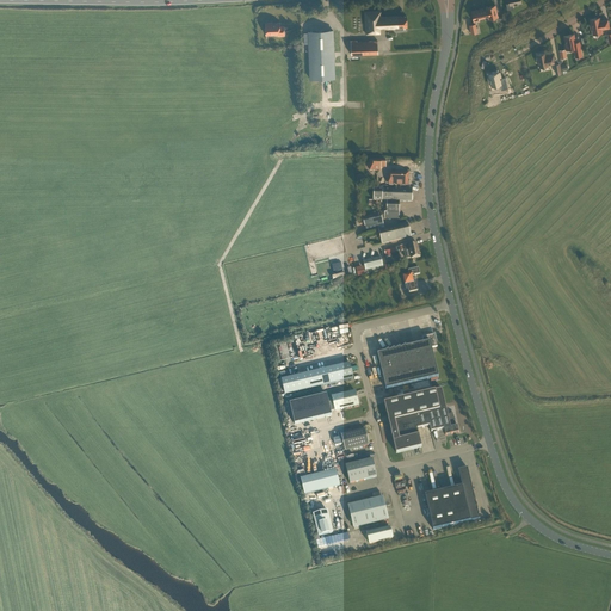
[(512,4),(522,2),(520,0),(507,0),(510,4),(506,4),(507,10),(513,8),(512,4)]
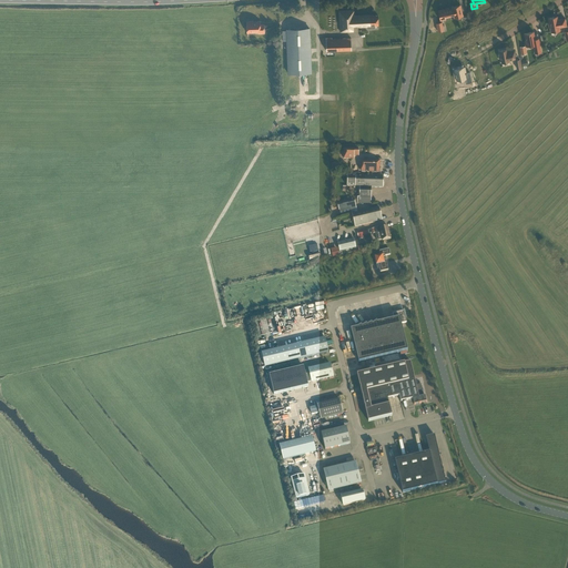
[(454,14),(454,18),(463,16),(460,4),(452,7),(452,9),(453,9),(454,14)]
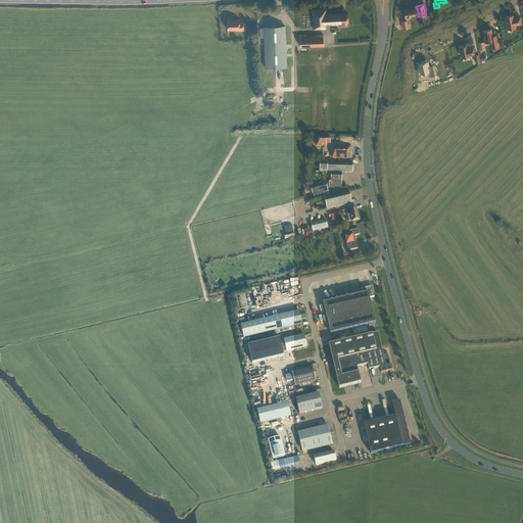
[(418,13),(417,8),(416,8),(414,9),(414,7),(403,9),(406,18),(410,17),(410,15),(418,13)]
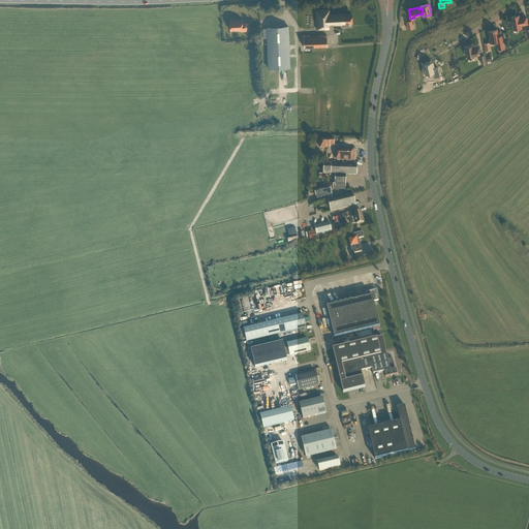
[(352,24),(352,14),(344,14),(344,13),(330,14),(329,9),(316,10),(317,30),(329,29),(329,24),(333,24),(333,25),(342,25),(342,26),(348,26),(348,24),(352,24)]
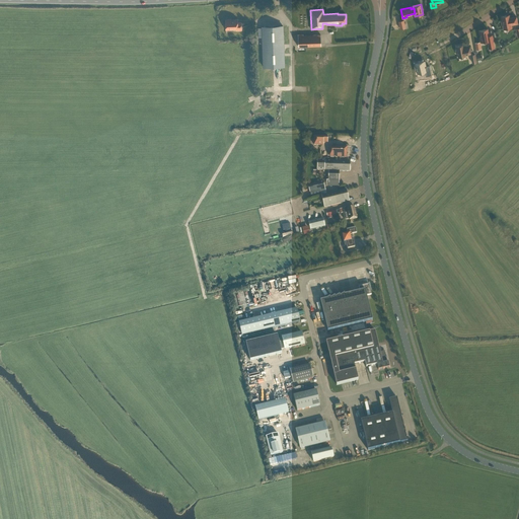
[(509,15),(501,16),(502,20),(501,21),(502,24),(503,24),(503,29),(512,27),(511,24),(518,23),(516,16),(510,18),(509,15)]
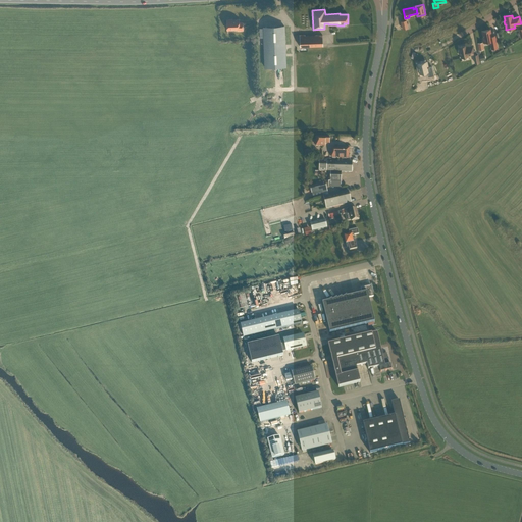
[(238,31),(243,31),(243,22),(239,22),(239,19),(232,20),(232,19),(226,19),(227,28),(230,28),(230,30),(231,30),(233,30),(235,29),(238,29),(238,31)]
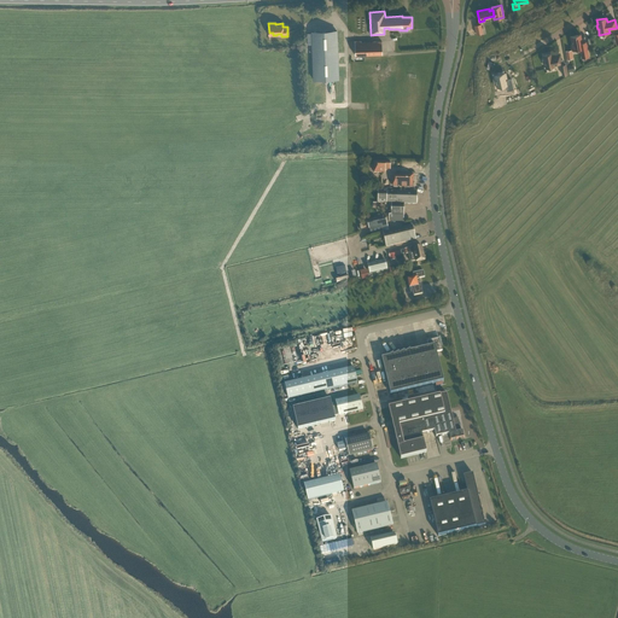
[(313,45),(314,80),(338,79),(337,30),(312,31),(312,35),(308,35),(308,45),(313,45)]
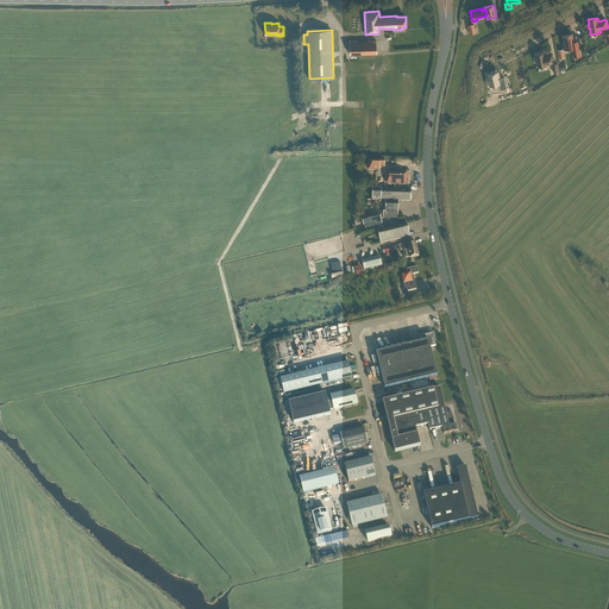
[(581,55),(577,42),(573,42),(572,33),(562,36),(564,44),(563,44),(564,50),(571,48),(573,57),(581,55)]
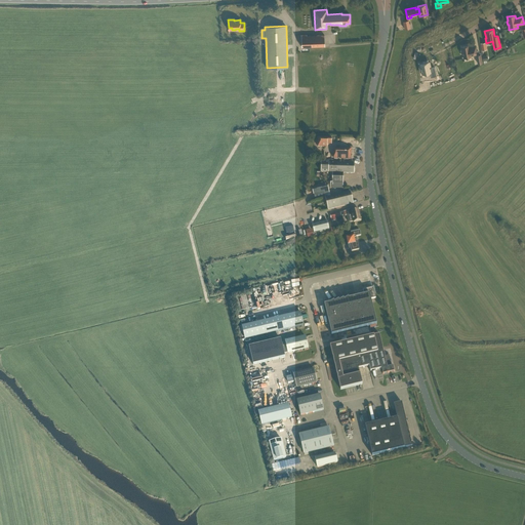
[(307,36),(307,35),(301,35),(301,47),(325,46),(324,35),(307,36)]
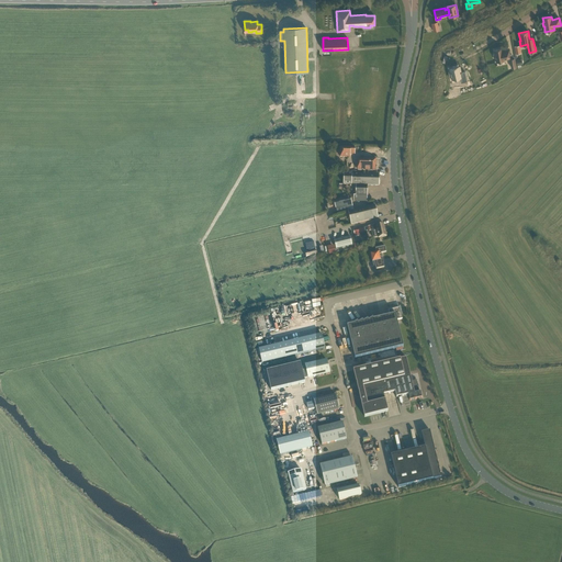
[(494,54),(493,55),(494,57),(494,58),(495,58),(496,62),(504,60),(504,59),(509,58),(510,58),(509,55),(508,51),(503,52),(502,48),(494,49),(495,54),(494,54)]
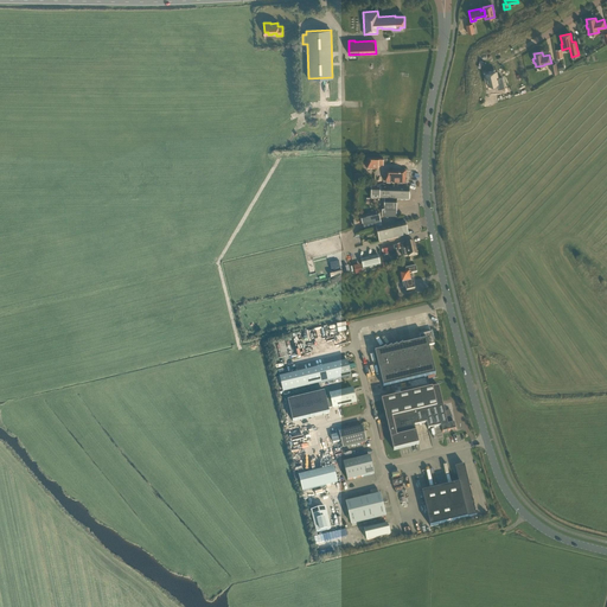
[(497,78),(494,71),(485,74),(489,87),(497,84),(498,89),(505,88),(503,77),(497,78)]
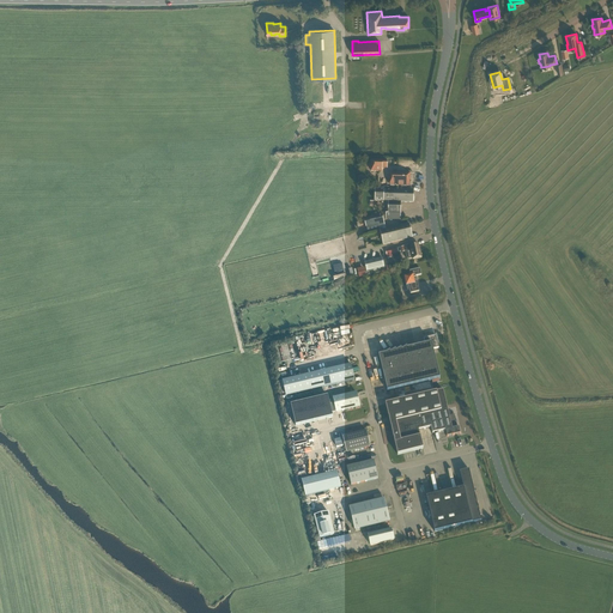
[(382,170),(387,170),(387,162),(380,162),(371,162),(371,171),(382,173),(382,170)]
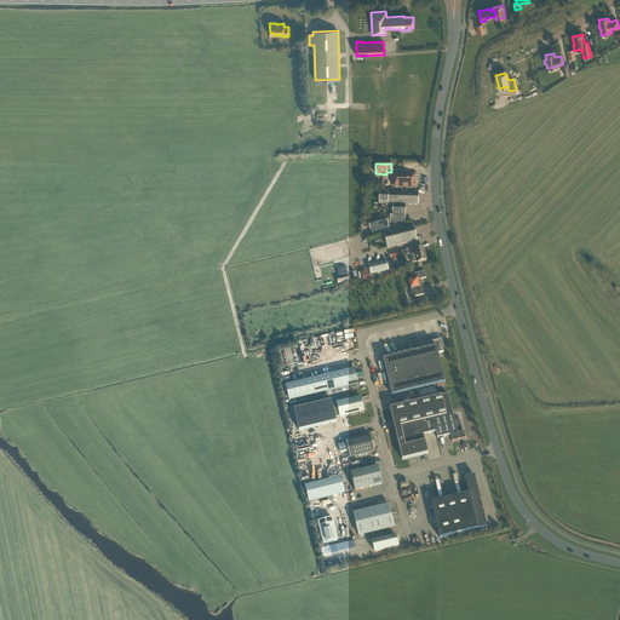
[(391,179),(391,188),(419,188),(419,176),(395,176),(395,179),(391,179)]
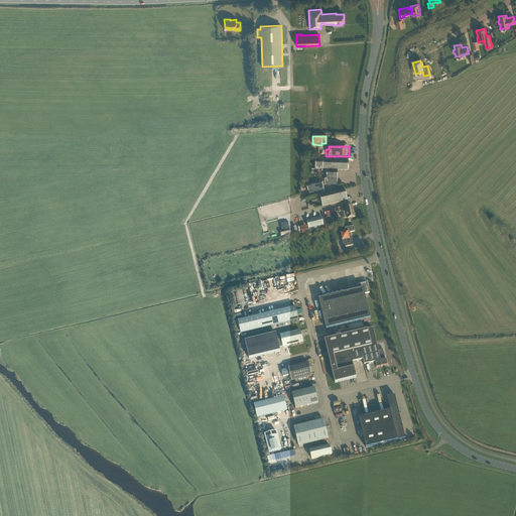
[(315,159),(315,169),(323,169),(327,170),(327,179),(328,179),(328,184),(328,185),(337,185),(337,180),(338,170),(348,170),(348,160),(315,159)]
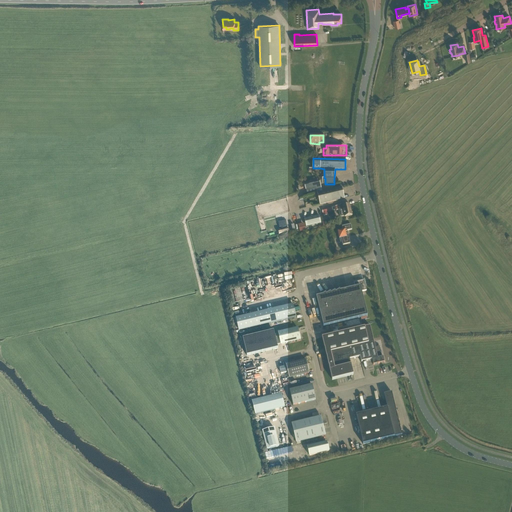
[(300,185),(312,186),(313,160),(301,160),(300,185)]
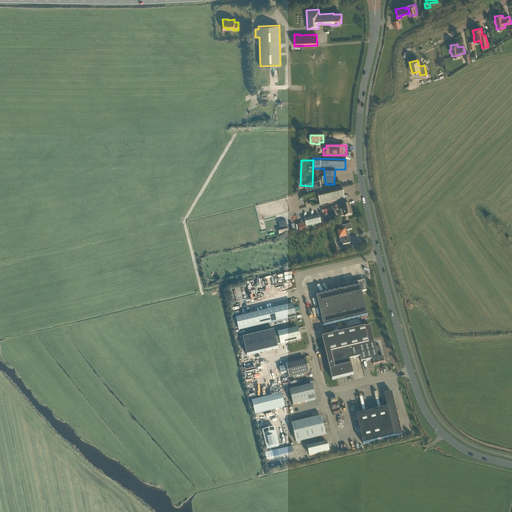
[(333,186),(333,189),(317,193),(320,205),(344,199),(341,187),(340,184),(333,186)]
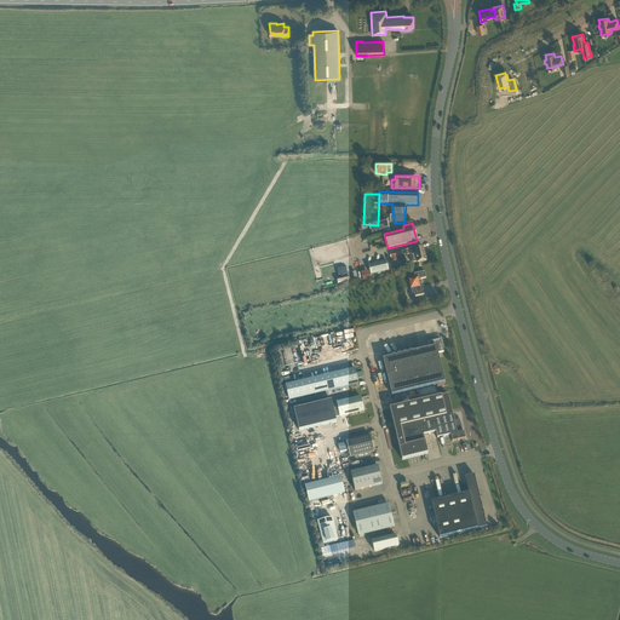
[(414,251),(414,248),(408,250),(412,263),(417,262),(417,263),(426,260),(424,248),(414,251)]
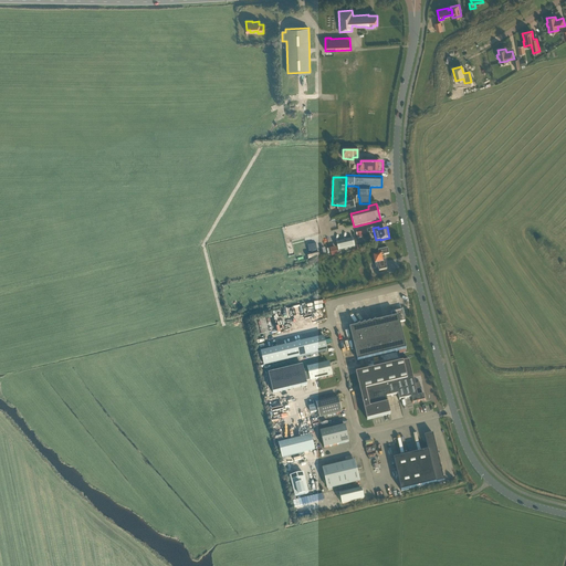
[(367,229),(356,232),(357,239),(363,238),(362,234),(368,233),(367,232),(367,229)]
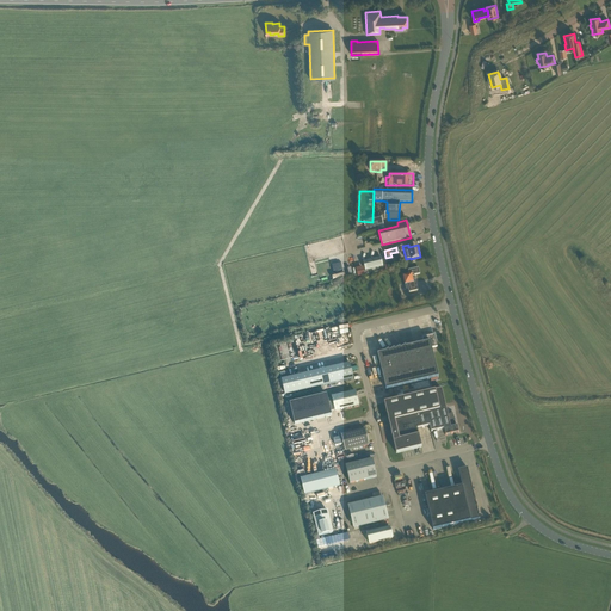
[(381,258),(363,261),(365,271),(383,267),(381,258)]
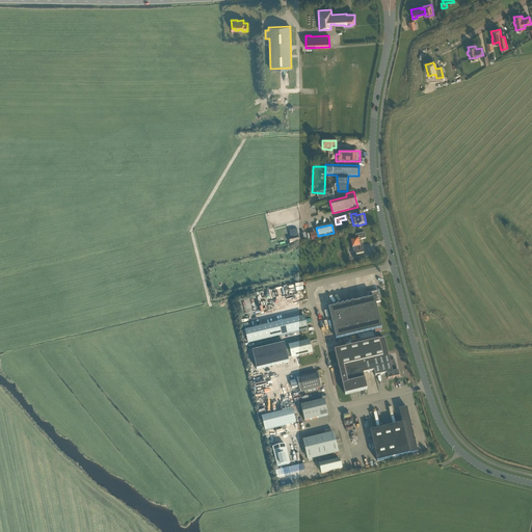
[(358,240),(366,239),(365,234),(355,236),(356,239),(350,240),(352,248),(354,247),(356,255),(364,254),(362,244),(360,244),(358,240)]
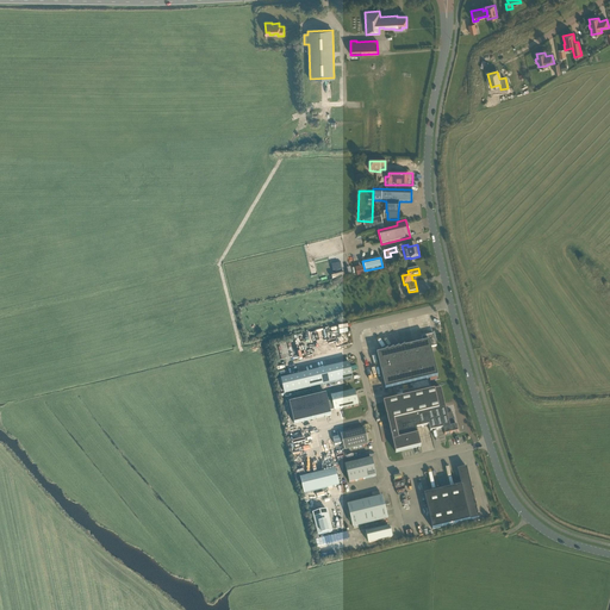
[(423,343),(377,354),(385,390),(437,377),(430,348),(436,347),(434,335),(422,337),(423,343)]
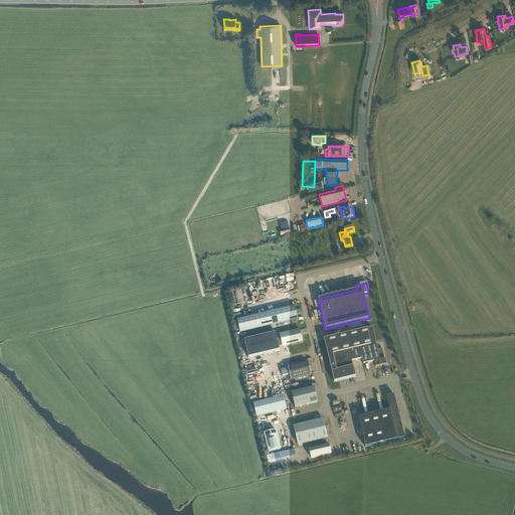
[(298,320),(295,307),(237,321),(240,333),(298,320)]
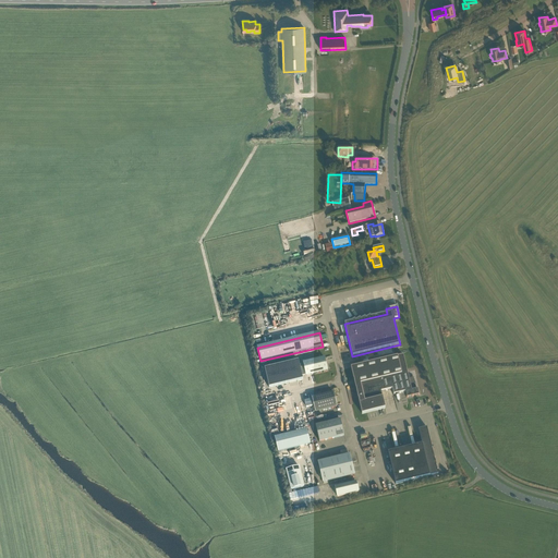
[(409,379),(403,355),(351,368),(362,414),(385,409),(381,392),(392,389),(393,396),(405,392),(407,398),(419,396),(417,389),(416,389),(413,377),(409,379)]
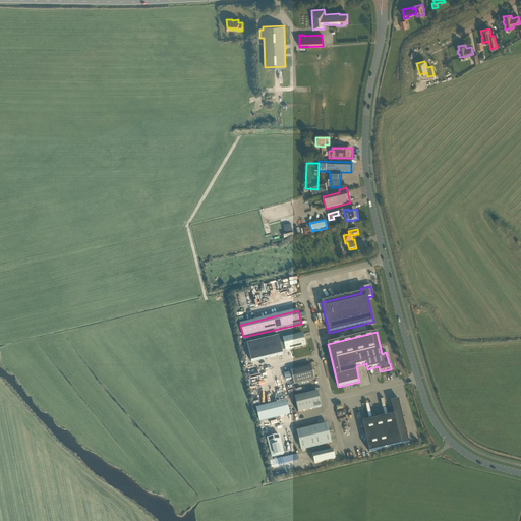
[(282,351),(286,350),(286,351),(305,346),(302,334),(283,339),(283,340),(280,341),(279,337),(246,345),(251,362),(283,355),(282,351)]
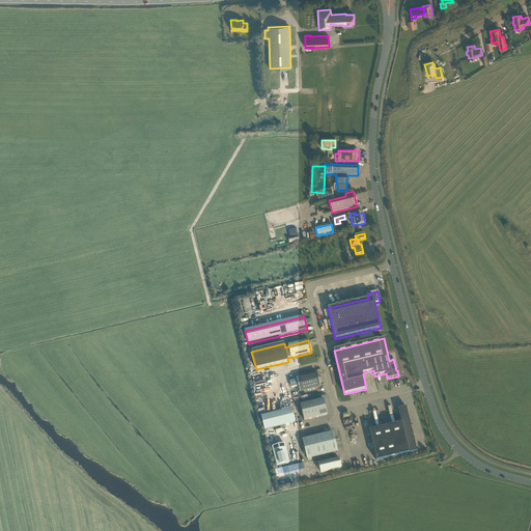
[(320,387),(317,373),(297,379),(300,392),(320,387)]
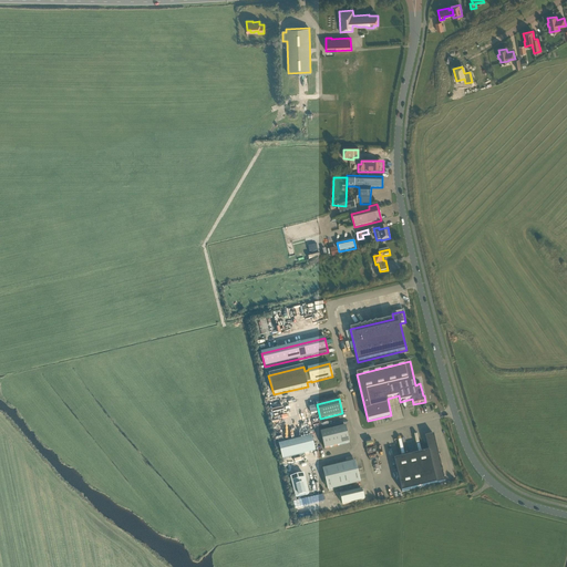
[(349,443),(346,426),(320,433),(325,449),(349,443)]
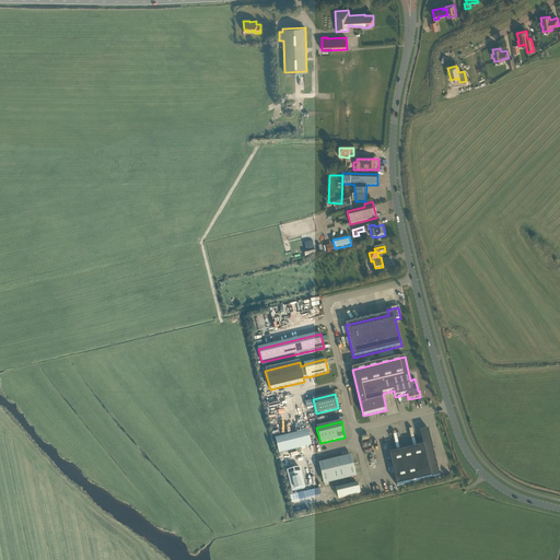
[(423,446),(389,454),(397,487),(440,476),(428,429),(420,431),(423,446)]
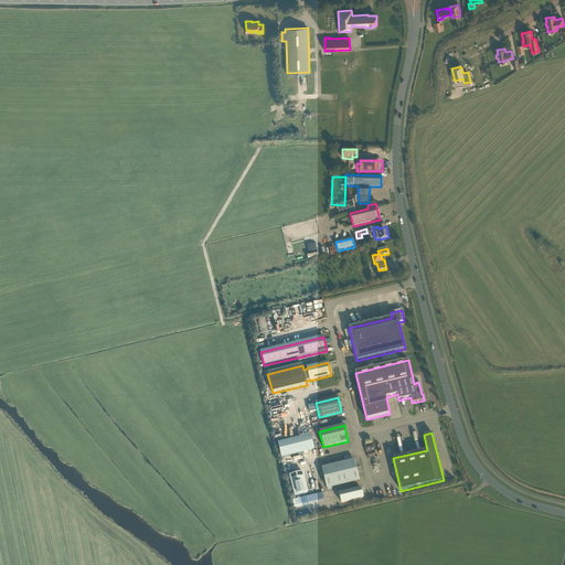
[(278,443),(281,458),(313,450),(310,435),(278,443)]
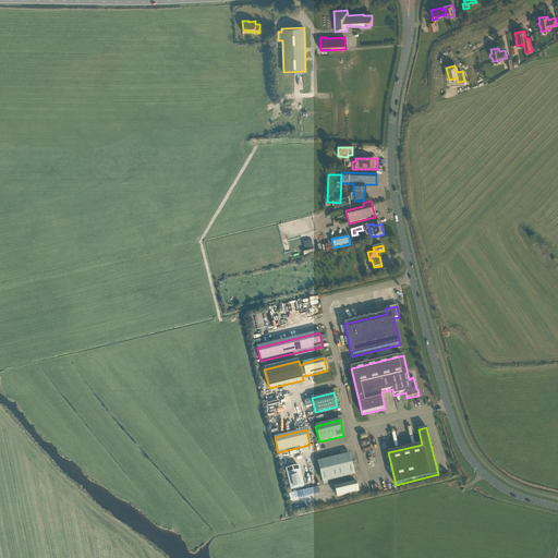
[(354,475),(349,455),(318,462),(323,483),(354,475)]
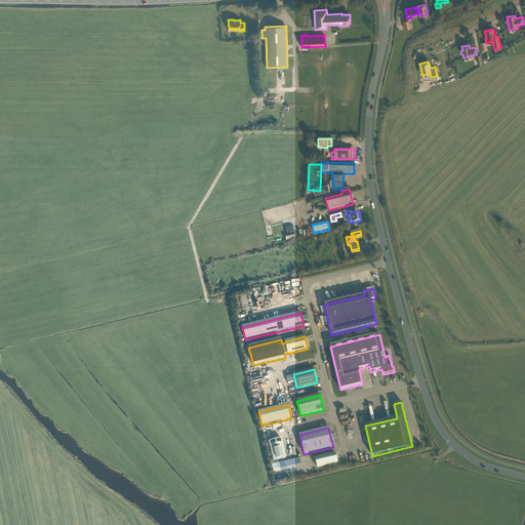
[(286,458),(281,439),(269,442),(274,460),(274,461),(286,458)]
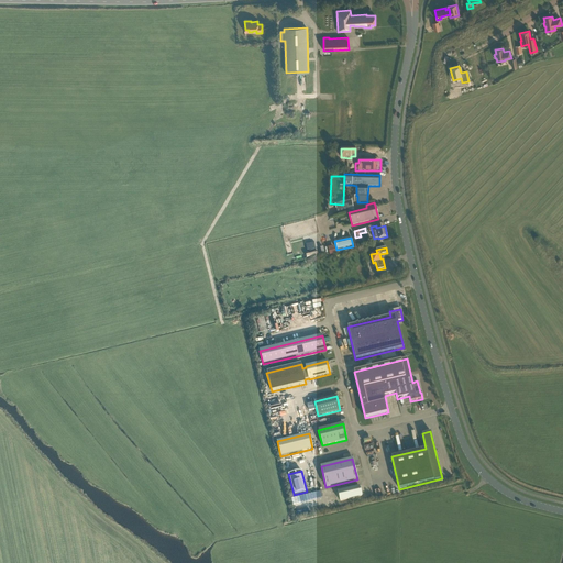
[(360,487),(338,492),(340,501),(362,496),(360,487)]
